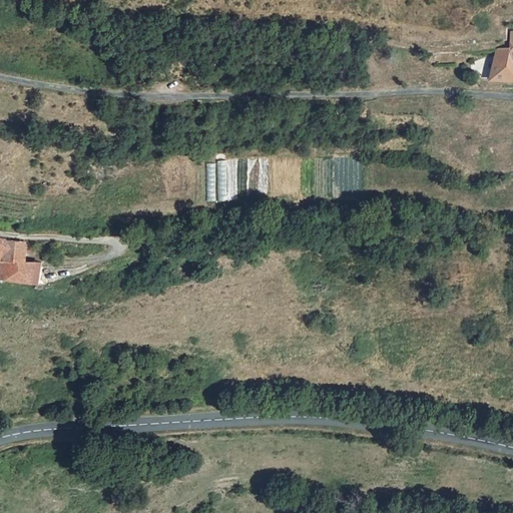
[(512,46),(512,47),(497,47),(494,64),(512,65),(512,46)]
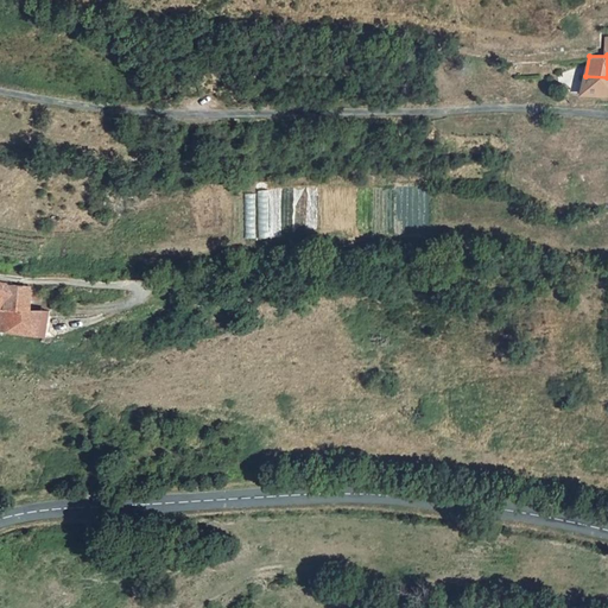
[(607,77),(586,76),(582,96),(607,97),(607,77)]
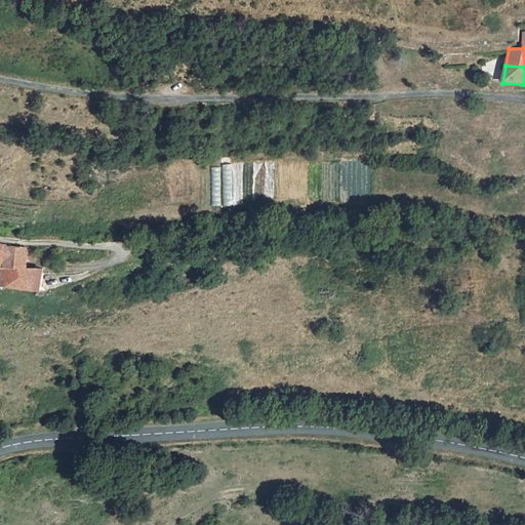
[(8,246),(0,243),(0,267),(4,267),(12,268),(28,268),(27,249),(19,248),(8,246)]
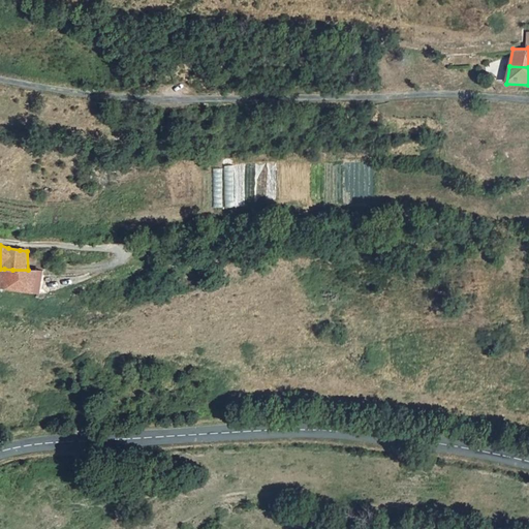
[(4,269),(2,280),(11,281),(12,270),(4,269)]
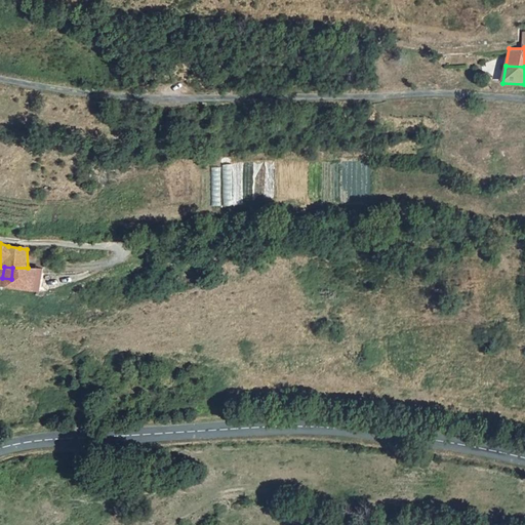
[(0,277),(0,286),(35,290),(38,269),(28,268),(12,268),(11,279),(2,278),(0,277)]
